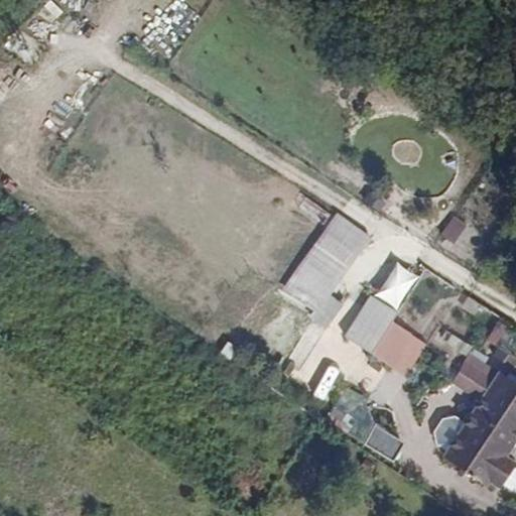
[(336,213),(284,290),(335,324),(347,306),(333,297),(373,236),(336,213)]
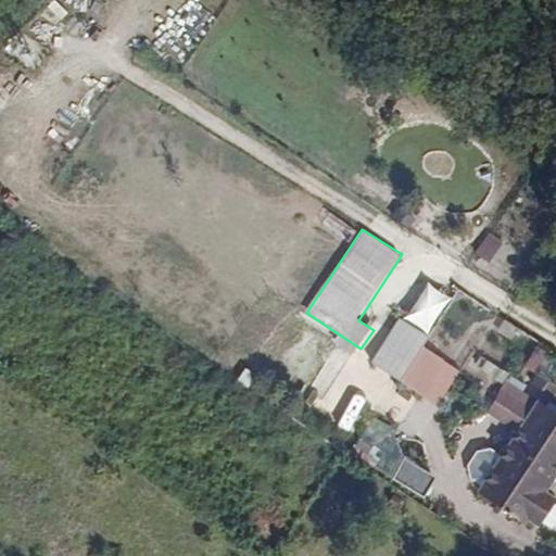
[(488,234),(477,254),(492,263),(504,241),(488,234)]
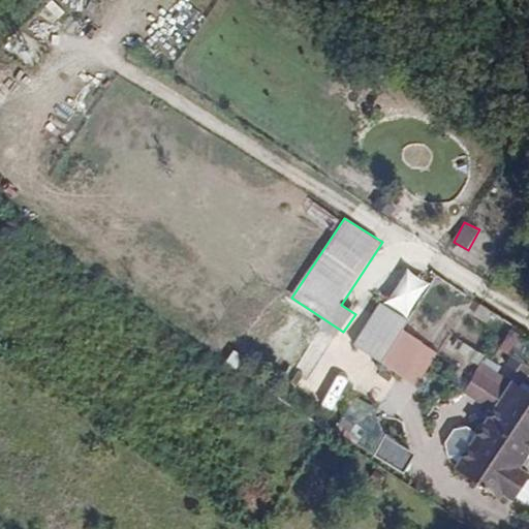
[(354,349),(421,384),(439,349),(403,331),(409,318),(379,303),(354,349)]
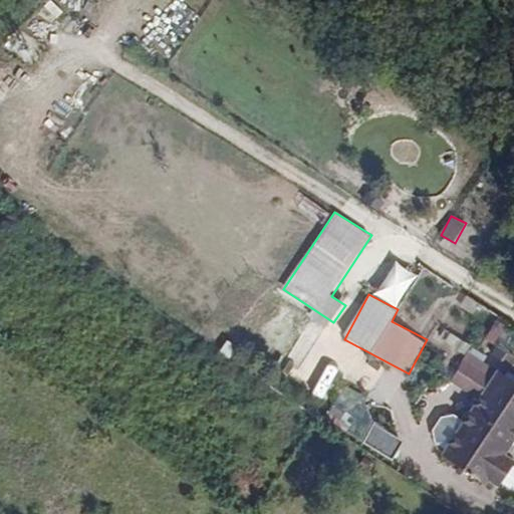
[(330,398),(341,374),(303,356),(292,380),(330,398)]
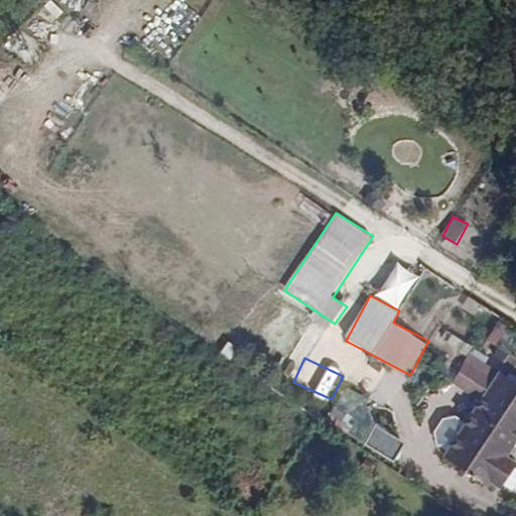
[(515,363),(507,378),(515,384),(515,363)]
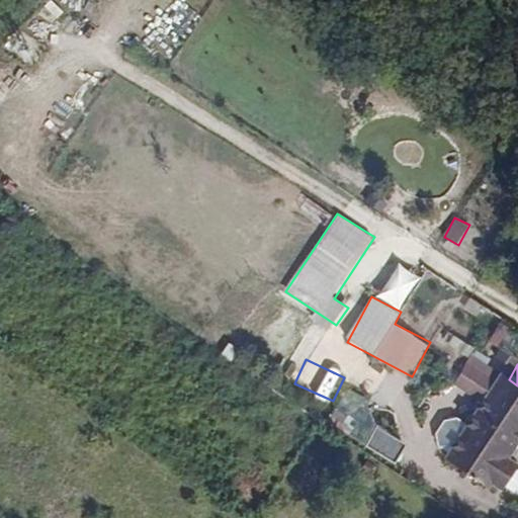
[(493,482),(503,488),(505,484),(515,468),(517,463),(509,457),(517,442),(517,385),(509,379),(499,374),(445,456),(490,486),(493,482)]
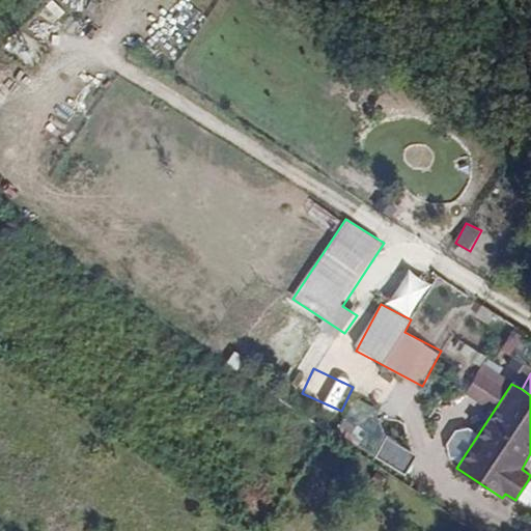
[(369,426),(376,408),(359,400),(352,420),(369,426)]
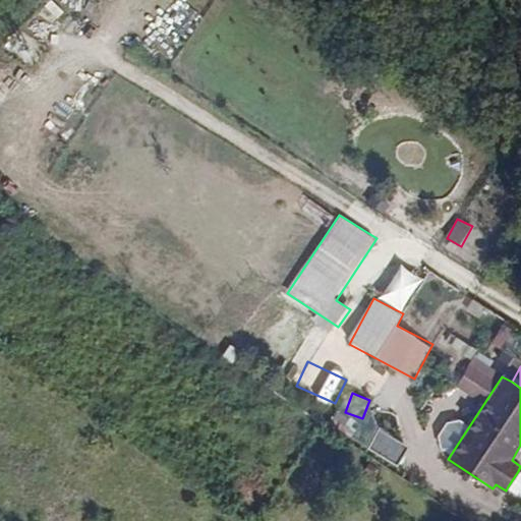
[(369,452),(399,465),(409,444),(379,430),(369,452)]
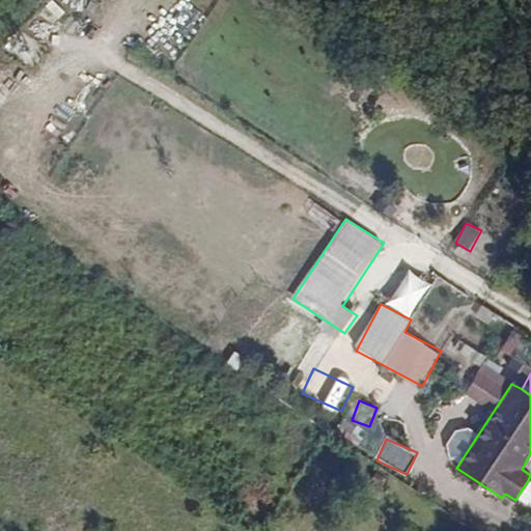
[(530,481),(528,480),(518,496),(530,504),(530,481)]
